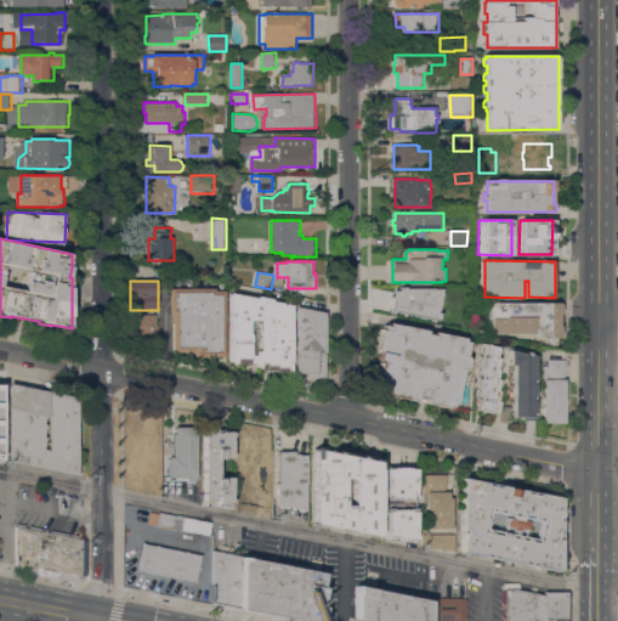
[(441,321),(393,311),(396,304),(395,304),(396,301),(397,301),(397,298),(393,298),(393,291),(401,291),(401,287),(407,288),(407,289),(443,289),(438,312),(442,314),(441,321)]
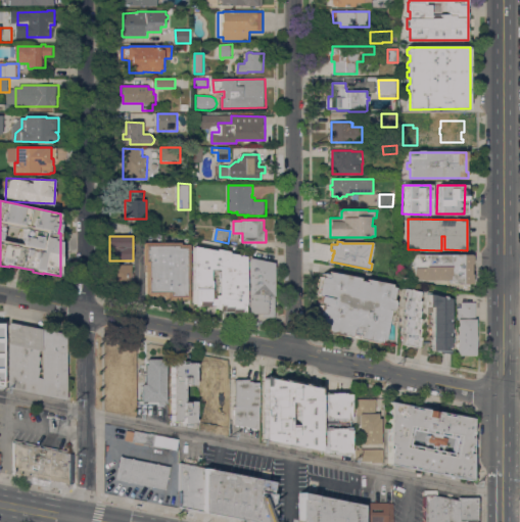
[(173,299),(173,300),(164,300),(164,296),(163,296),(161,297),(156,297),(155,296),(147,296),(147,266),(144,266),(144,243),(182,243),(182,245),(191,245),(191,300),(183,300),(181,302),(176,301),(174,299),(173,299)]
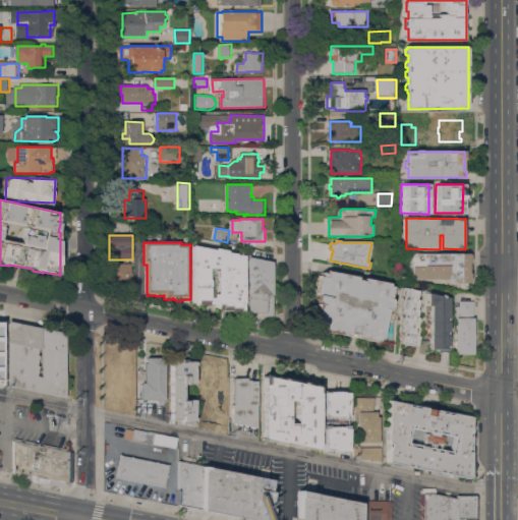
[(219,307),(217,307),(217,304),(210,304),(210,305),(197,305),(197,303),(194,303),(194,289),(193,289),(193,245),(217,250),(217,248),(229,250),(229,252),(238,254),(238,255),(239,255),(239,254),(245,256),(245,304),(244,304),(244,312),(232,313),(232,311),(224,311),(224,310),(219,310),(219,307)]
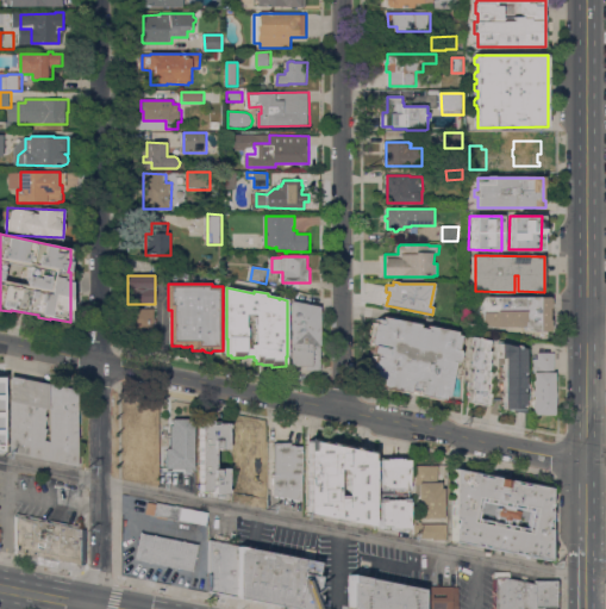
[(550,298),(553,298),(553,309),(550,309),(550,321),(553,321),(553,330),(550,330),(550,331),(536,331),(526,329),(526,327),(497,327),(497,328),(482,325),(482,323),(480,323),(480,311),(482,311),(482,298),(550,298)]
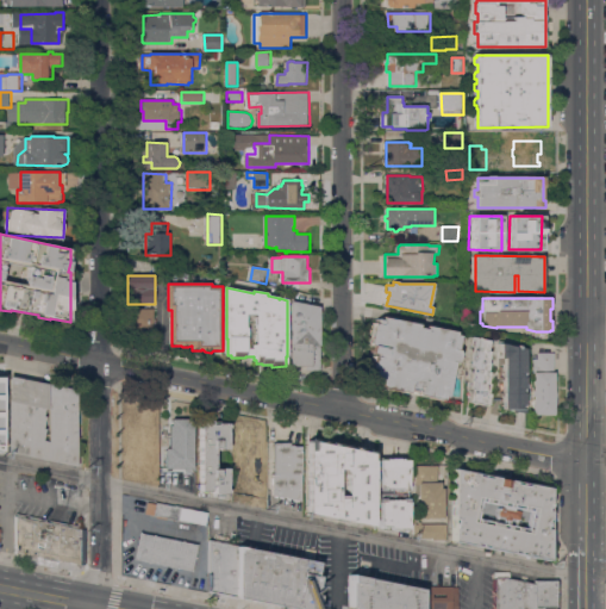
[(450,300),(450,303),(458,303),(458,316),(433,316),(433,300),(450,300)]
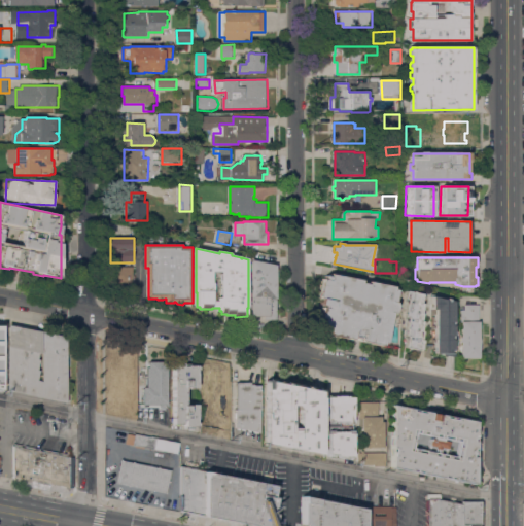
[(278,319),(266,320),(266,316),(252,316),(252,260),(278,266),(278,319)]
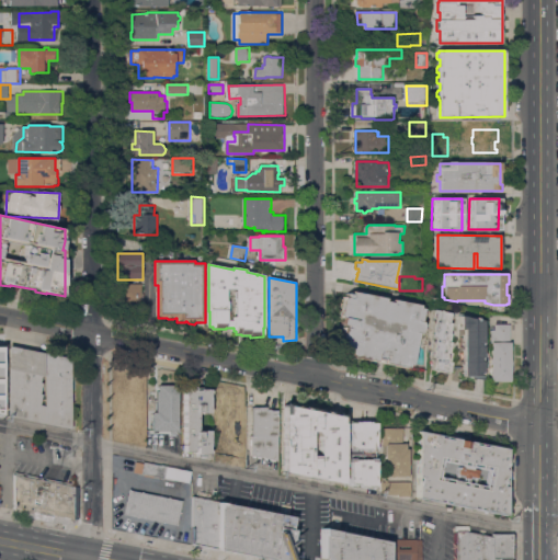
[(144,305),(120,305),(120,284),(144,284),(144,305)]
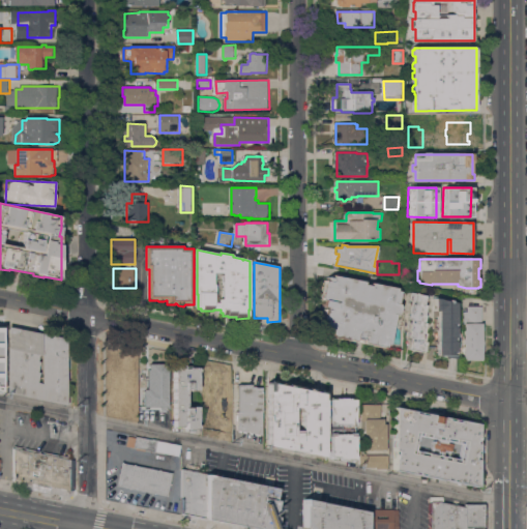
[(366,283),(364,285),(371,286),(372,284),(397,289),(397,291),(401,292),(398,304),(399,304),(399,305),(401,306),(399,316),(396,315),(389,346),(387,345),(386,348),(364,344),(366,341),(356,339),(356,342),(325,335),(326,332),(323,331),(324,327),(322,326),(325,310),(328,310),(328,307),(323,306),(325,300),(322,300),(326,281),(329,282),(329,277),(333,278),(333,275),(366,283)]
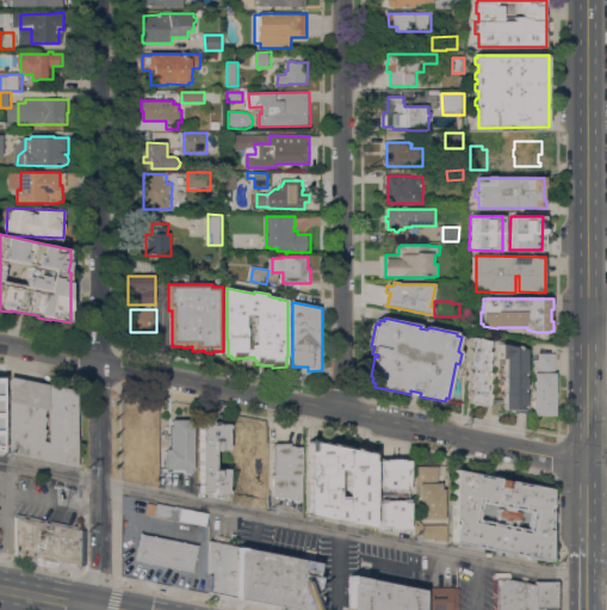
[(491,342),(489,352),(491,352),(489,363),(490,363),(489,373),(491,374),(489,384),(491,384),(489,395),(491,395),(489,407),(471,404),(474,390),(471,389),(472,382),(471,382),(474,369),(471,369),(472,361),(471,361),(474,347),(471,346),(472,338),(491,342)]
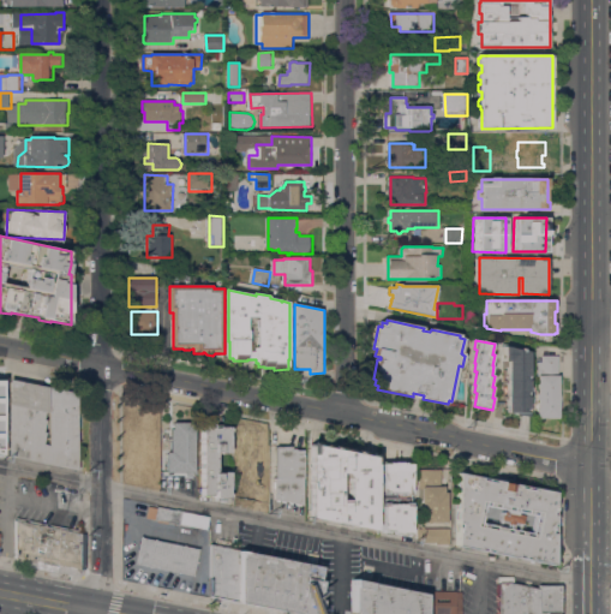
[(529,352),(529,417),(521,416),(521,417),(516,417),(517,413),(509,412),(509,400),(507,399),(507,397),(509,397),(509,383),(507,383),(507,381),(509,381),(509,368),(507,368),(507,365),(509,365),(509,364),(507,364),(507,362),(504,362),(504,358),(503,358),(503,356),(505,356),(505,344),(513,346),(513,347),(529,352)]
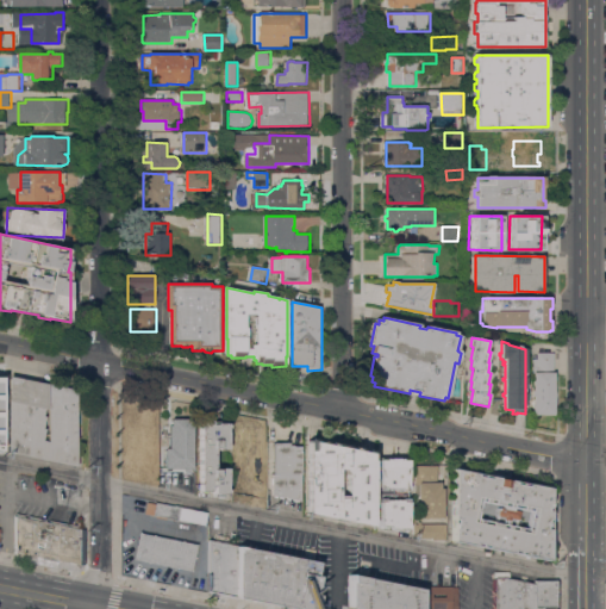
[(556,353),(556,390),(558,390),(558,398),(556,398),(556,415),(535,415),(535,397),(533,397),(533,391),(535,391),(535,359),(539,359),(539,353),(556,353)]
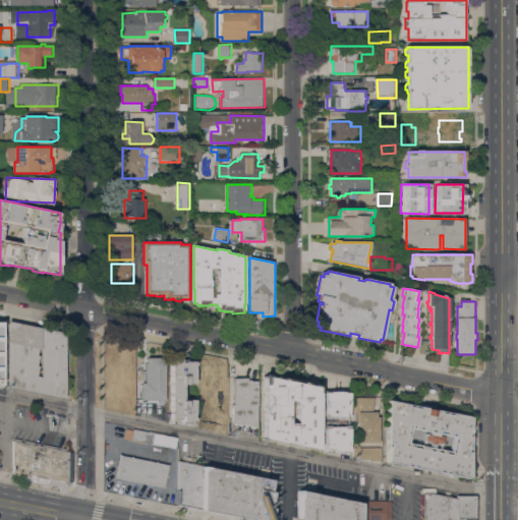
[(9,387),(9,322),(67,333),(67,399),(9,387)]
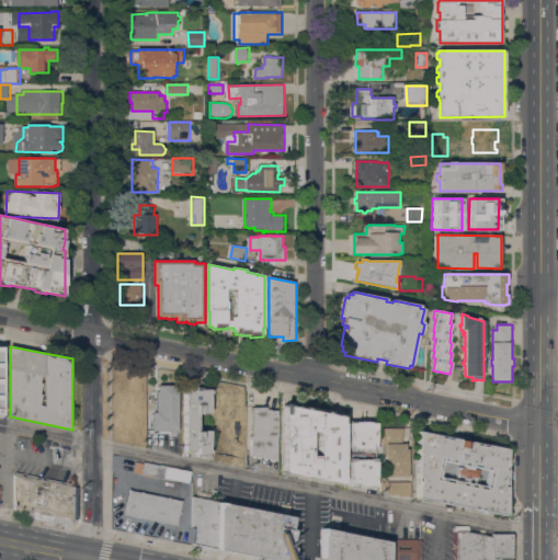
[(198,390),(198,388),(207,388),(208,390),(212,389),(212,391),(212,395),(211,395),(211,413),(211,415),(200,415),(200,432),(203,432),(203,431),(212,431),(212,447),(212,450),(212,454),(211,455),(211,458),(183,458),(184,386),(186,386),(188,385),(193,385),(194,386),(196,386),(196,390),(198,390)]
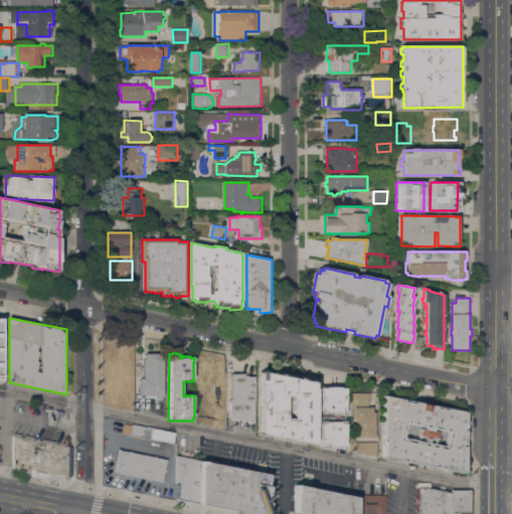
[(165,399),(158,399),(158,397),(142,397),(141,379),(145,379),(144,360),(145,360),(145,359),(146,359),(146,354),(164,354),(165,354),(165,399)]
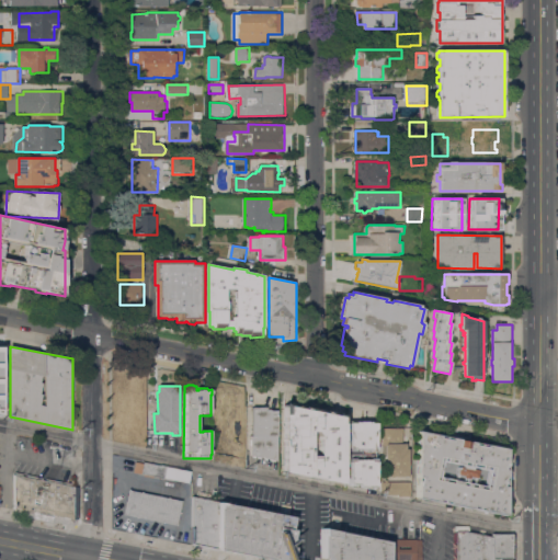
[(285,472),(285,403),(293,404),(306,407),(306,408),(317,410),(317,409),(327,411),(333,413),(333,412),(336,412),(337,412),(338,413),(344,415),(344,484),(285,472)]
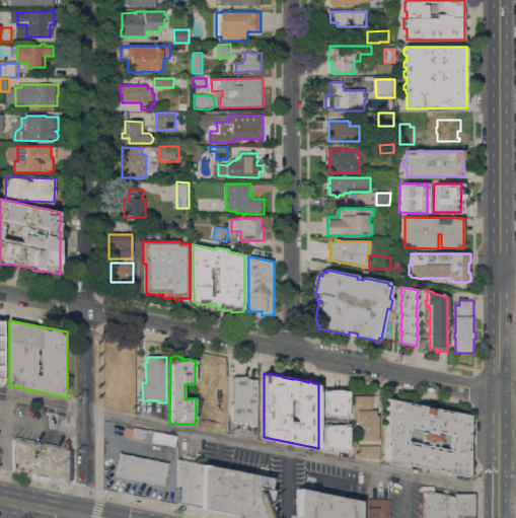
[(258,427),(258,428),(255,427),(254,427),(231,424),(231,376),(246,377),(247,377),(247,380),(248,380),(248,379),(251,379),(251,380),(256,380),(258,380),(258,384),(258,403),(258,427)]
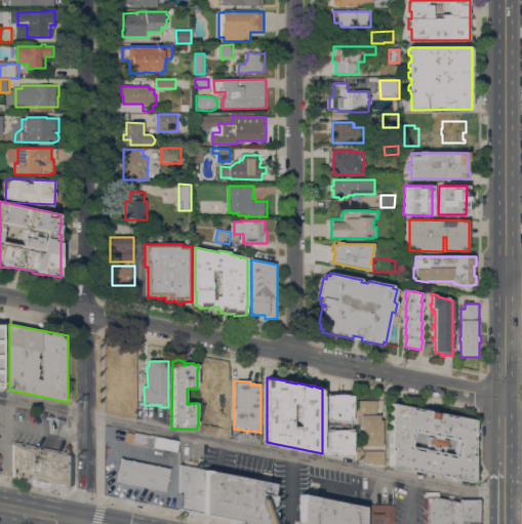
[(353,396),(354,396),(354,424),(348,424),(346,424),(327,424),(327,396),(328,396),(328,394),(340,394),(347,394),(353,394),(353,396)]
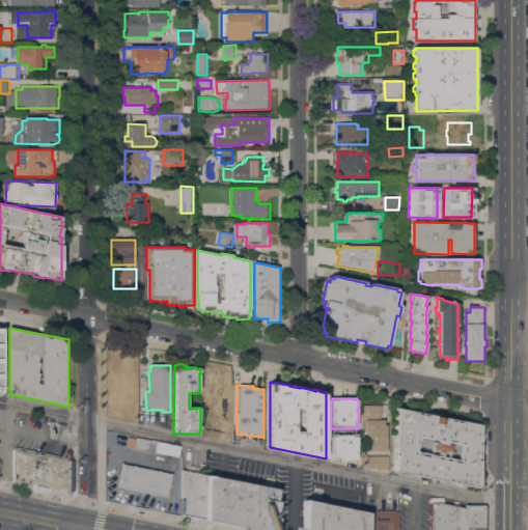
[(391,471),(378,472),(378,469),(366,470),(366,468),(362,468),(362,456),(365,456),(361,407),(364,407),(364,406),(383,406),(383,420),(386,420),(386,425),(388,425),(388,448),(389,455),(390,455),(391,471)]
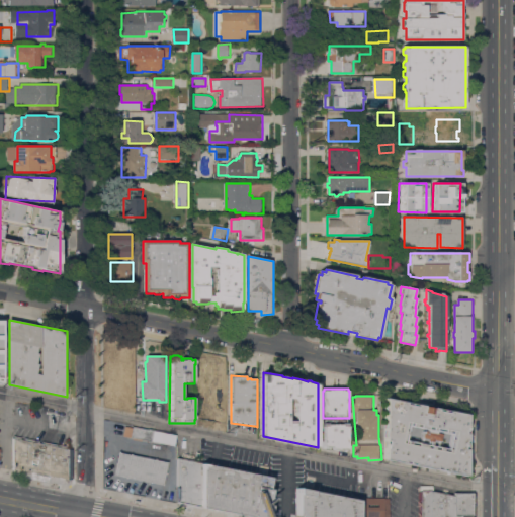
[(387,459),(385,399),(424,406),(424,407),(431,409),(431,408),(456,413),(456,411),(461,412),(460,414),(467,415),(467,426),(469,426),(469,435),(467,435),(467,476),(387,459)]
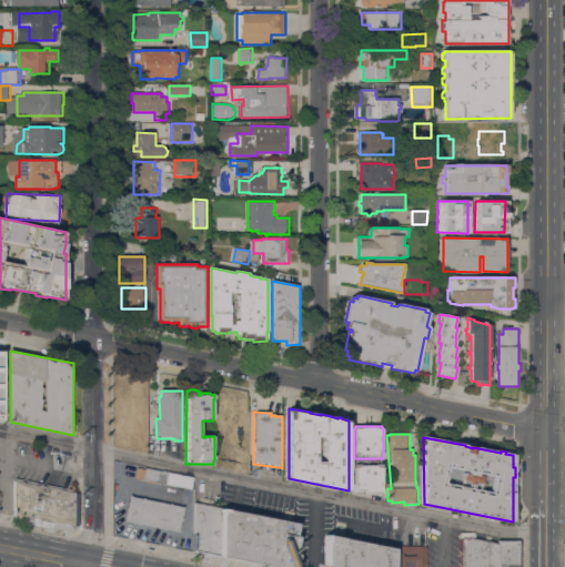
[(354,462),(355,462),(355,461),(382,461),(382,473),(382,499),(354,494),(354,462)]
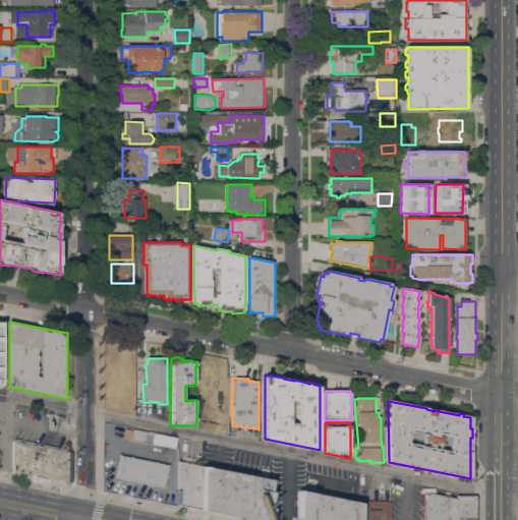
[(179,439),(177,450),(132,441),(125,440),(127,429),(134,430),(134,429),(168,436),(179,439)]
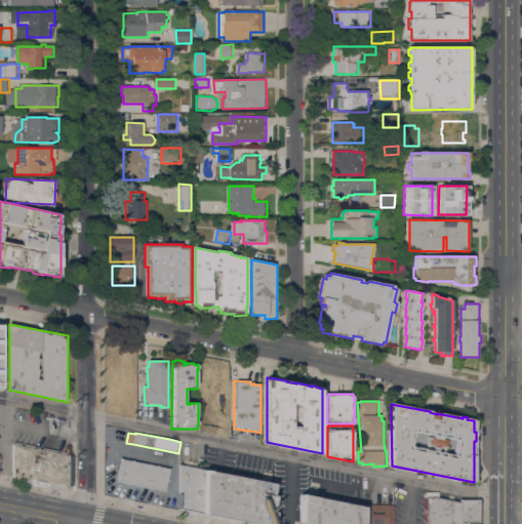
[(73,454),(72,483),(68,483),(13,474),(12,473),(12,443),(68,451),(68,454),(73,454)]
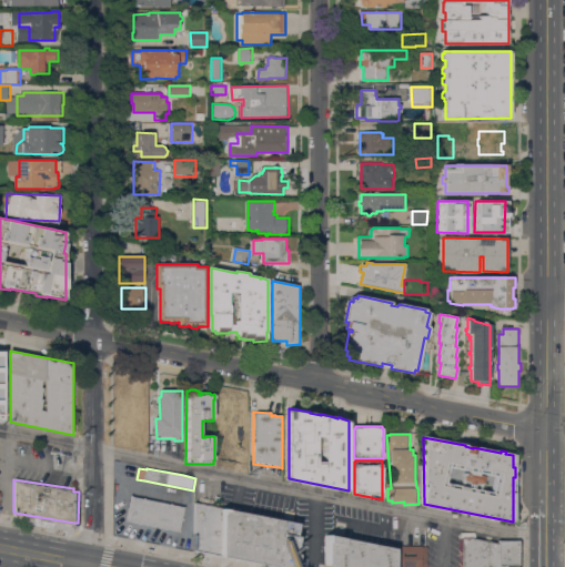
[(132,496),(127,523),(181,533),(185,507),(132,496)]
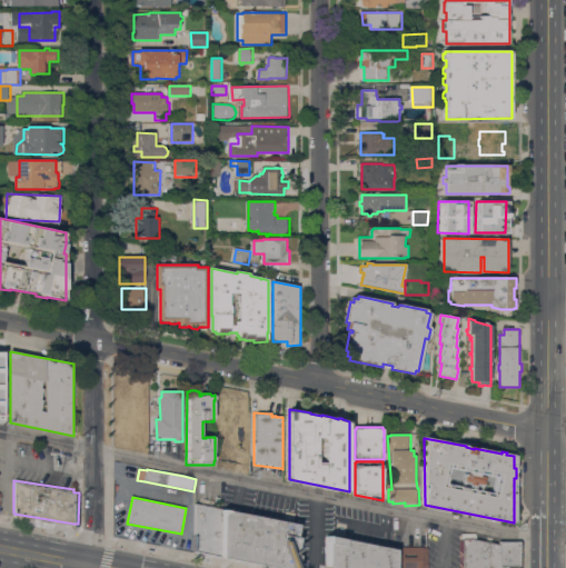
[(298,537),(299,537),(298,538),(298,556),(299,556),(298,559),(298,561),(295,567),(271,567),(222,557),(196,552),(197,504),(299,524),(299,525),(299,526),(298,537)]
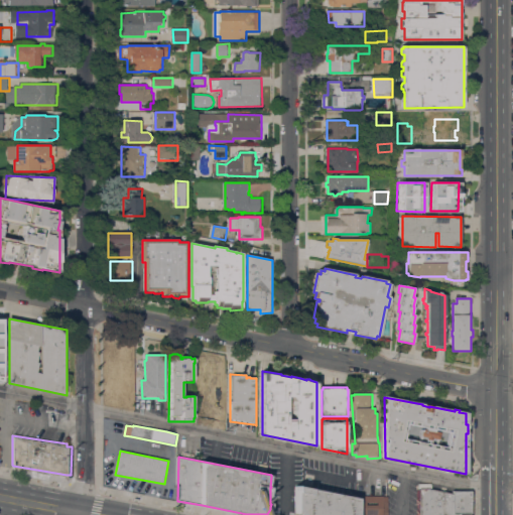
[(453,494),(453,491),(471,491),(471,514),(460,514),(418,514),(418,484),(431,484),(431,488),(453,494)]
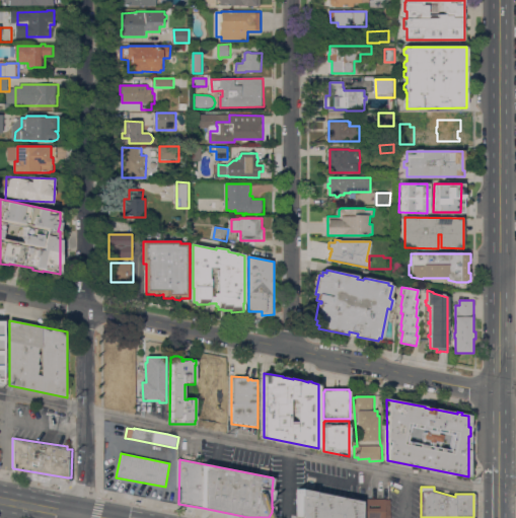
[(358,517),(358,501),(297,489),(297,516),(301,516),(299,517),(358,517)]
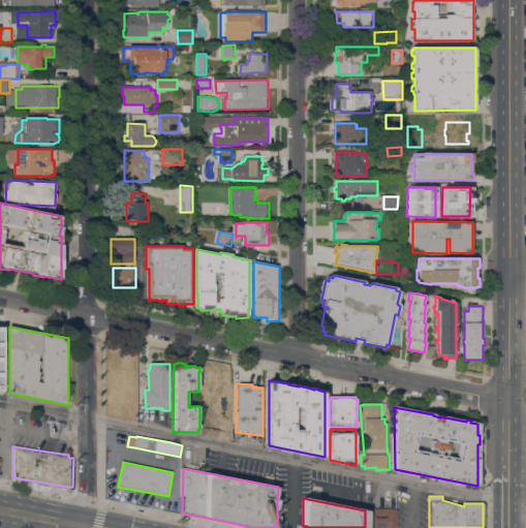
[(367,508),(367,527),(399,527),(399,509),(367,508)]
